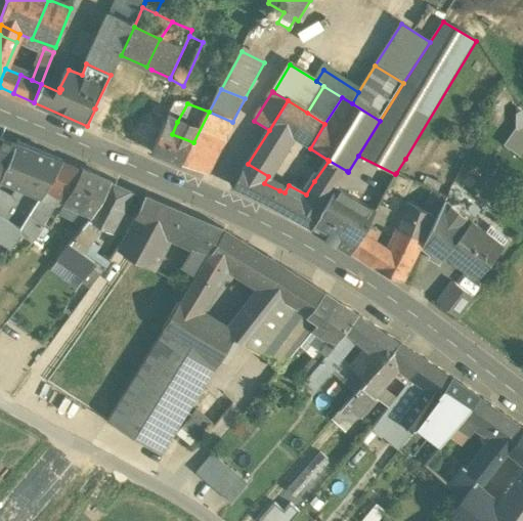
[(232,122),(209,112),(193,142),(181,166),(206,176),(232,122)]
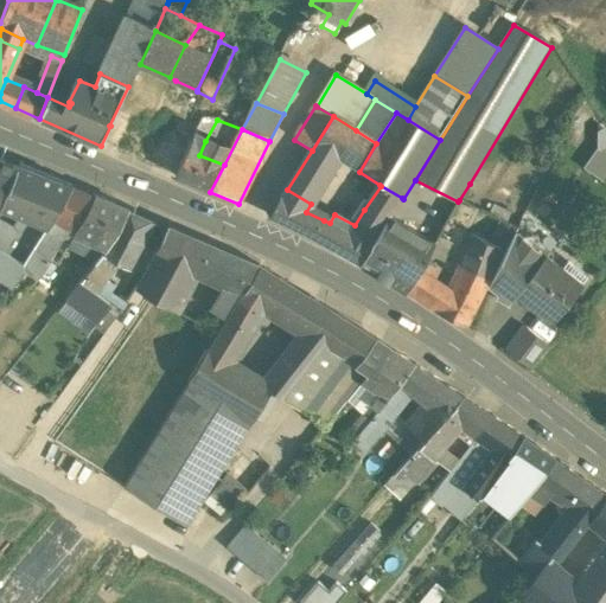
[(205,141),(197,138),(190,152),(199,155),(205,141)]
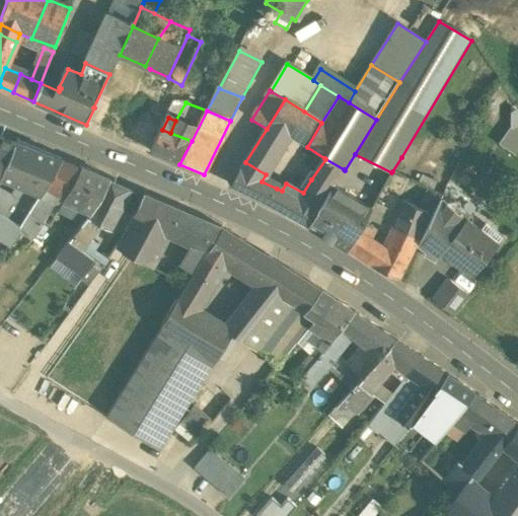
[(517,118),(497,143),(515,157),(517,154),(517,118)]
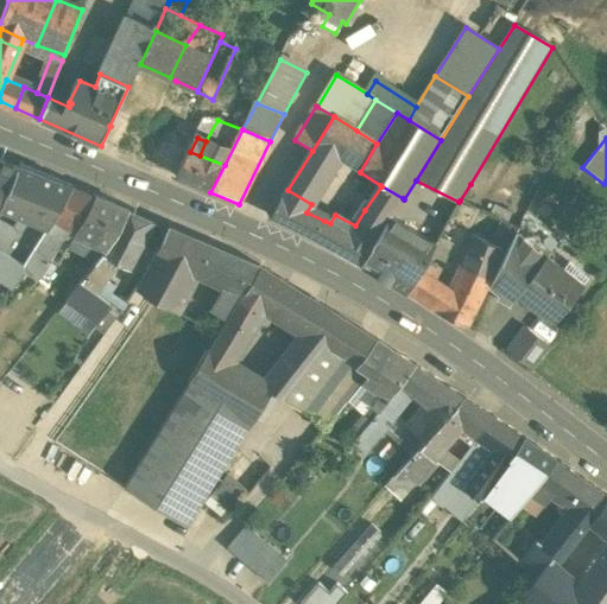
[(200,156),(190,152),(176,179),(210,192),(225,165),(200,156)]
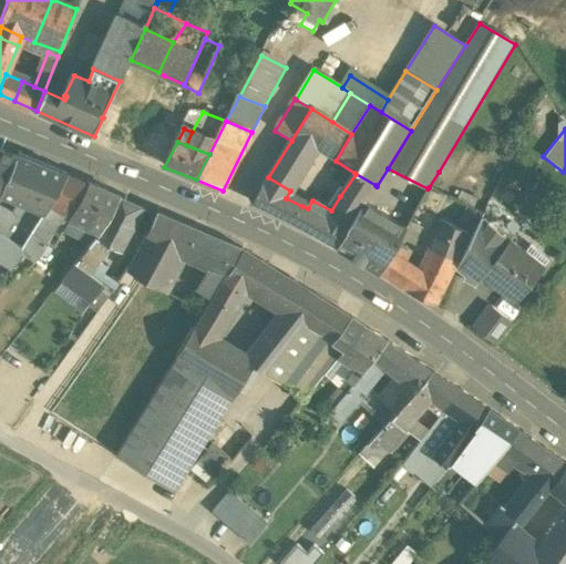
[(0,195),(18,159),(0,150),(0,195)]
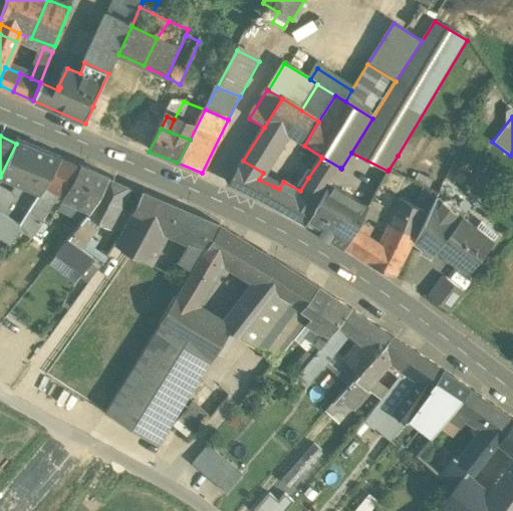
[(61,160),(17,141),(16,144),(0,177),(19,184),(42,193),(45,187),(61,160)]
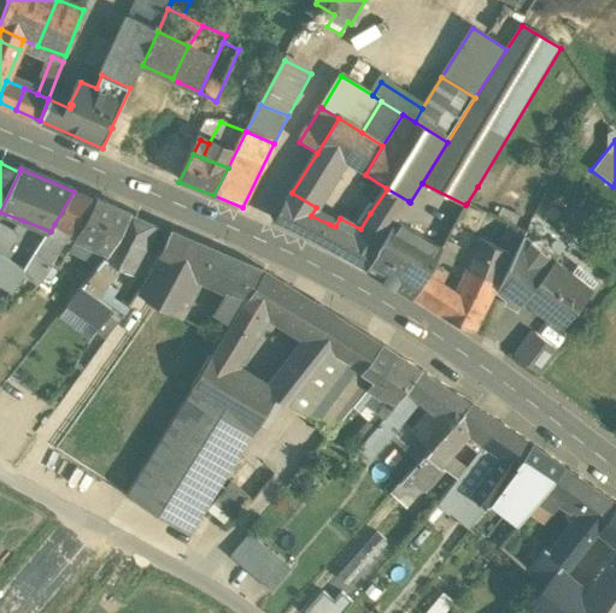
[(387,189),(370,213),(392,229),(396,222),(409,201),(387,189)]
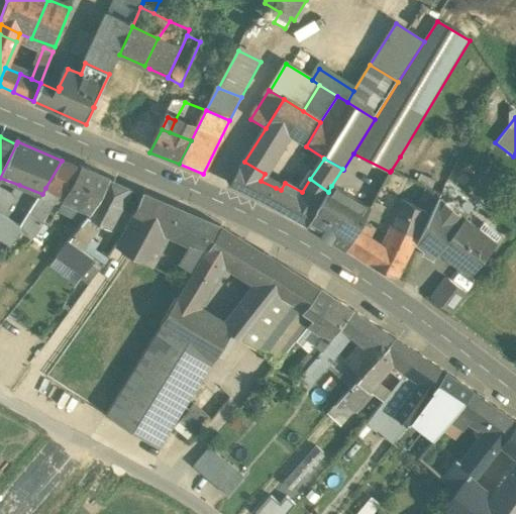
[(45,188),(60,196),(66,196),(82,168),(81,168),(81,169),(62,161),(45,188)]
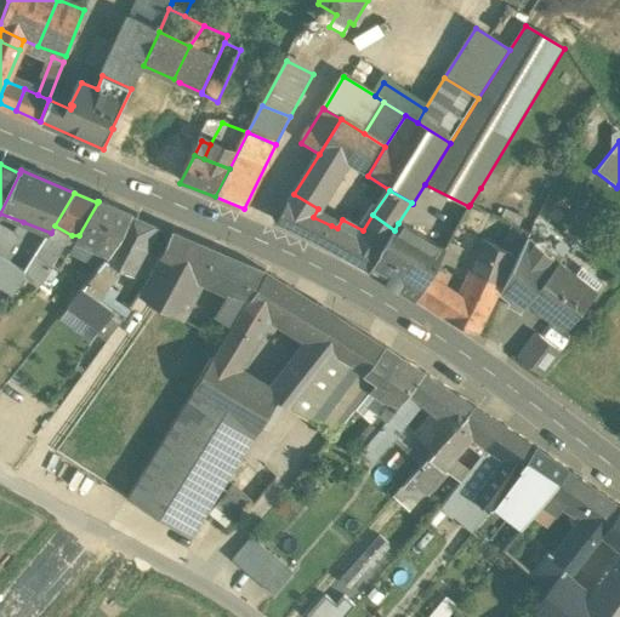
[(318,209),(294,194),(276,223),(297,234),(308,215),(313,217),(318,209)]
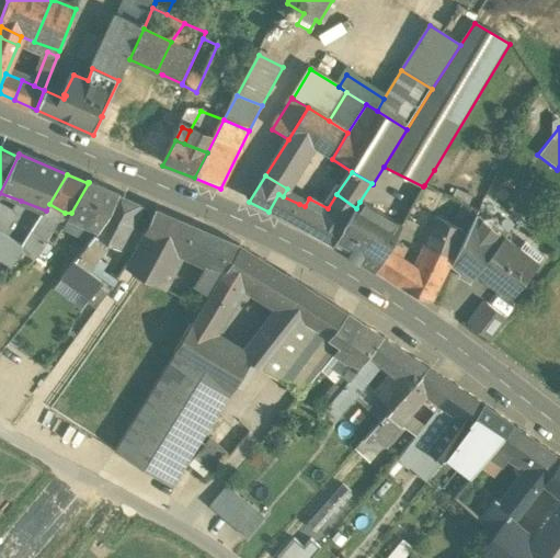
[(71,213),(70,216),(67,224),(95,235),(98,237),(105,228),(122,197),(89,182),(71,213)]
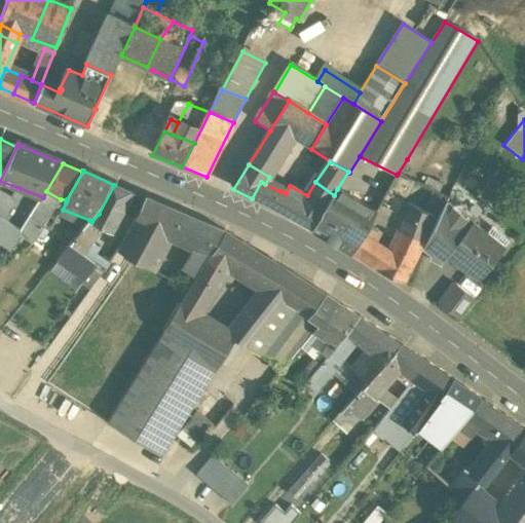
[(265,184),(261,182),(252,198),(271,207),(280,191),(265,184)]
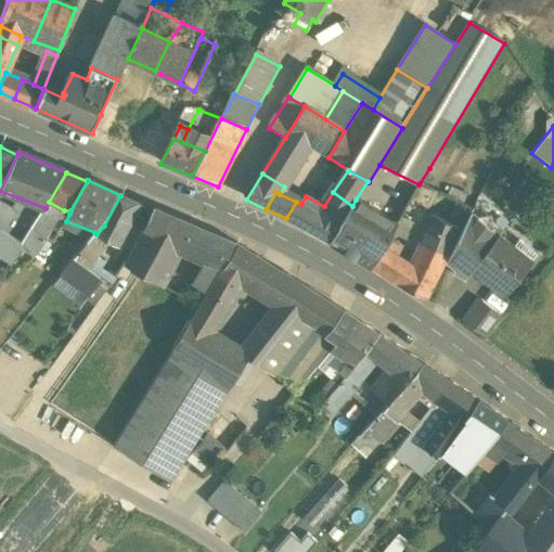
[(333,192),(324,206),(306,196),(301,204),(296,202),(286,218),(331,243),(342,226),(340,225),(352,206),(333,192)]
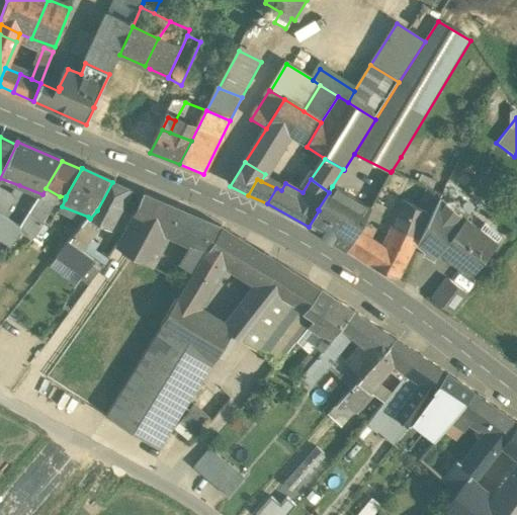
[(112,182),(97,210),(90,219),(88,217),(76,233),(84,239),(89,243),(102,227),(107,230),(130,189),(112,182)]
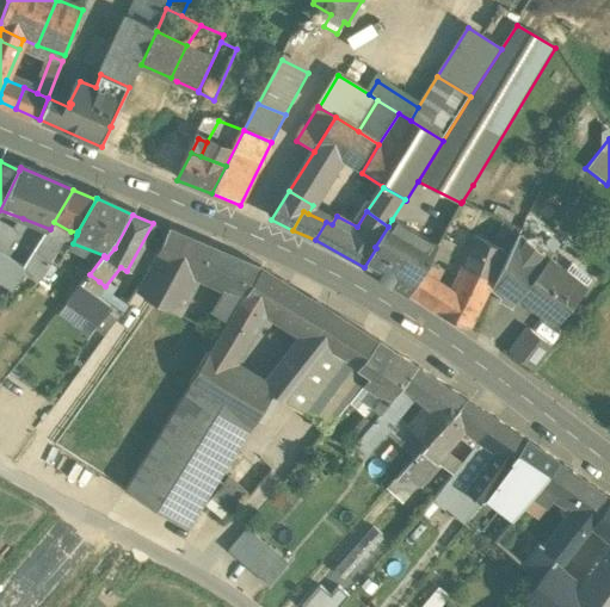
[(50,229),(23,218),(17,231),(0,223),(0,254),(25,268),(50,229)]
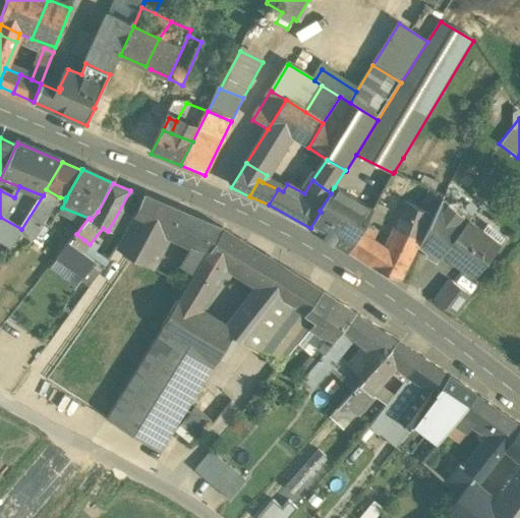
[(331,193),(320,211),(321,212),(310,228),(325,237),(323,239),(334,246),(335,243),(349,252),(365,227),(365,226),(372,212),(334,187),(331,193)]
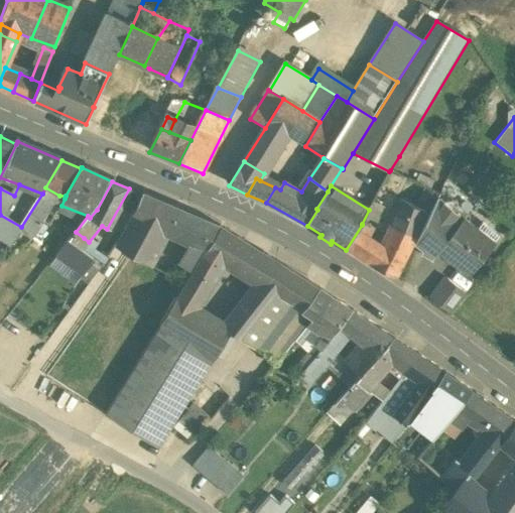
[(45,187),(42,194),(30,213),(37,218),(44,223),(59,196),(45,187)]
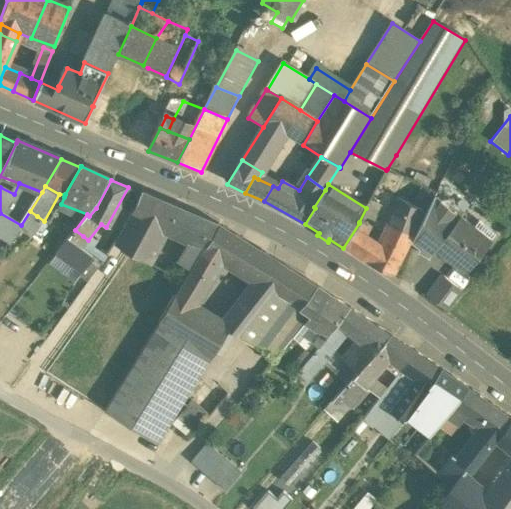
[(221,226),(144,193),(115,246),(154,266),(168,232),(193,243),(180,263),(193,270),(194,271),(221,226)]
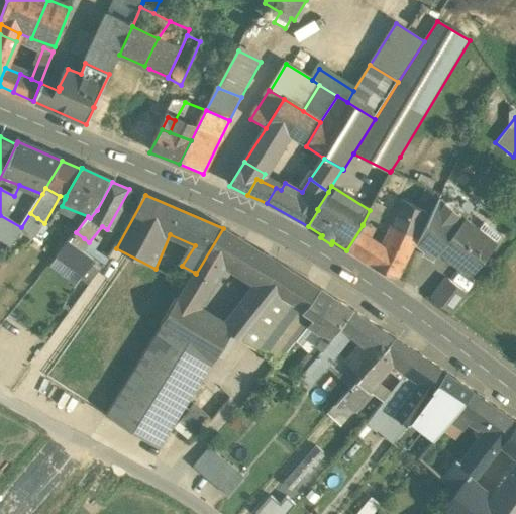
[(444,205),(438,201),(419,241),(430,250),(429,251),(438,255),(441,251),(440,249),(463,221),(465,222),(469,217),(458,209),(457,204),(444,205)]
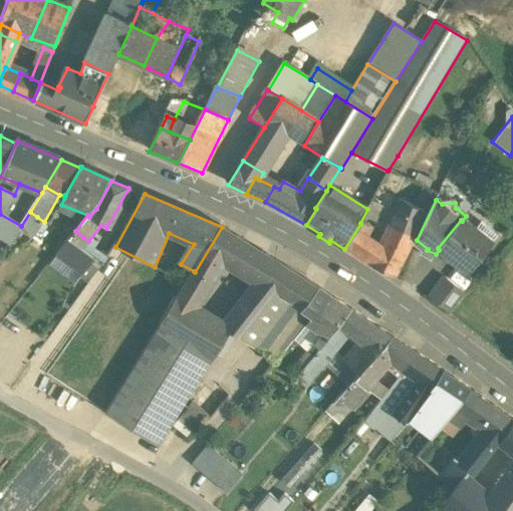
[(426,215),(402,203),(391,227),(415,239),(426,215)]
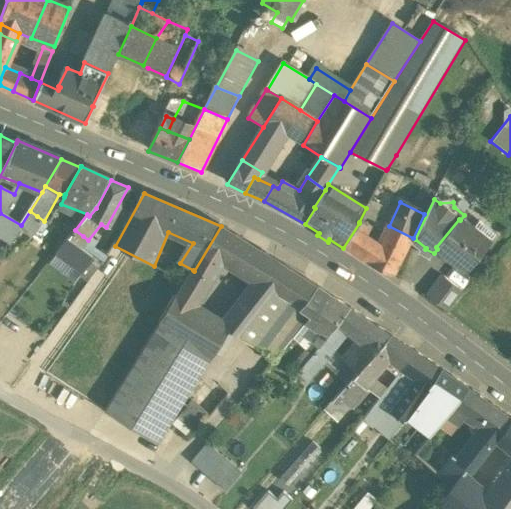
[(37,216),(30,211),(21,225),(19,227),(32,237),(44,221),(37,216)]
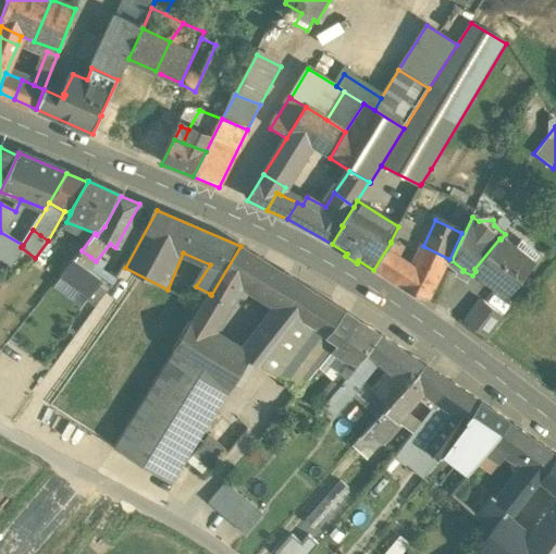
[(23,245),(0,232),(0,256),(11,263),(21,247),(23,245)]
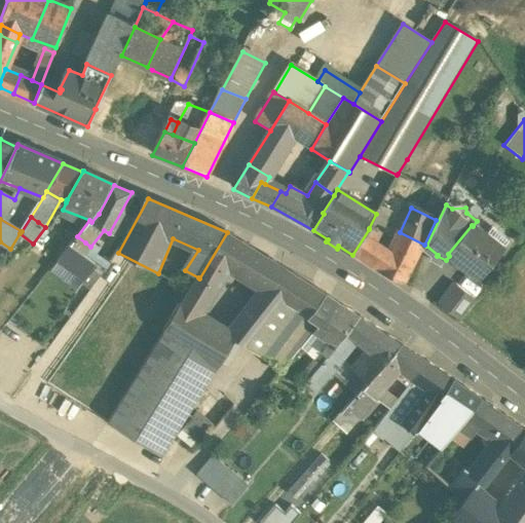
[(473,226),(472,225),(448,254),(449,256),(452,253),(463,262),(461,265),(480,281),(502,254),(485,239),(487,237),(473,226)]
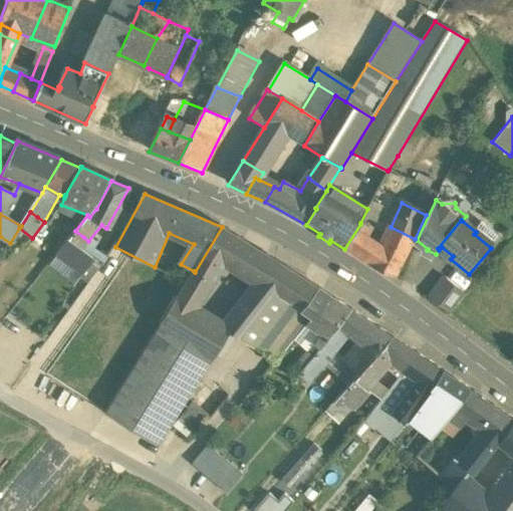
[(360,224),(344,249),(357,258),(369,240),(367,239),(372,231),(360,224)]
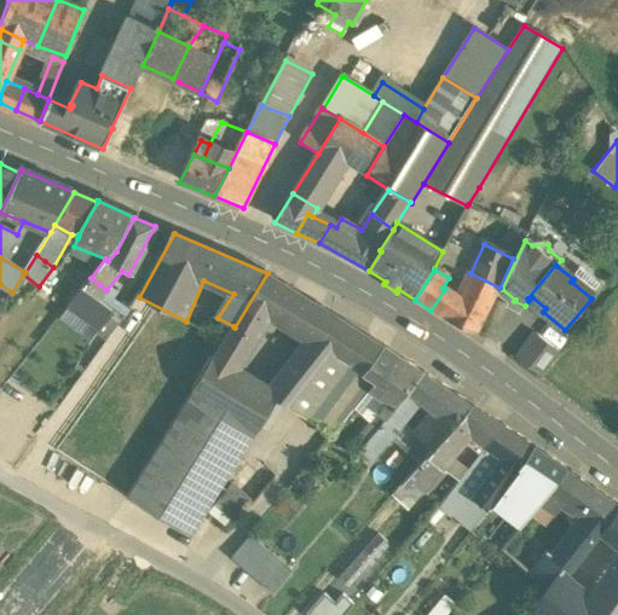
[(599,288),(579,272),(573,279),(571,282),(591,299),(594,295),(593,295),(599,288)]
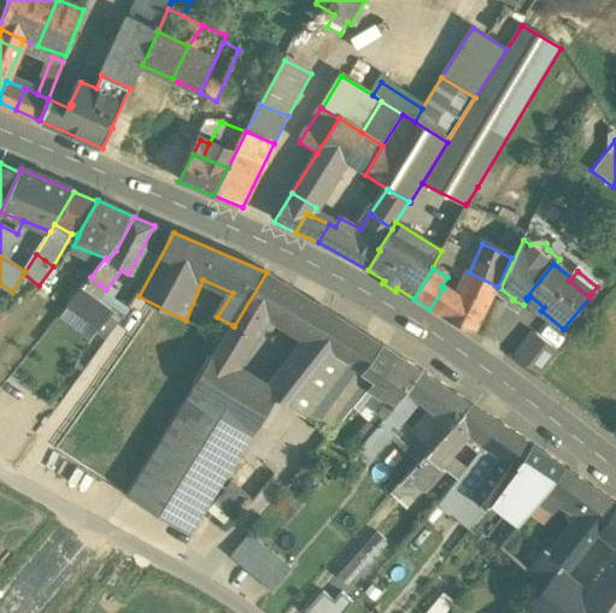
[(299,294),(267,272),(234,326),(252,337),(267,313),(282,322),(299,294)]
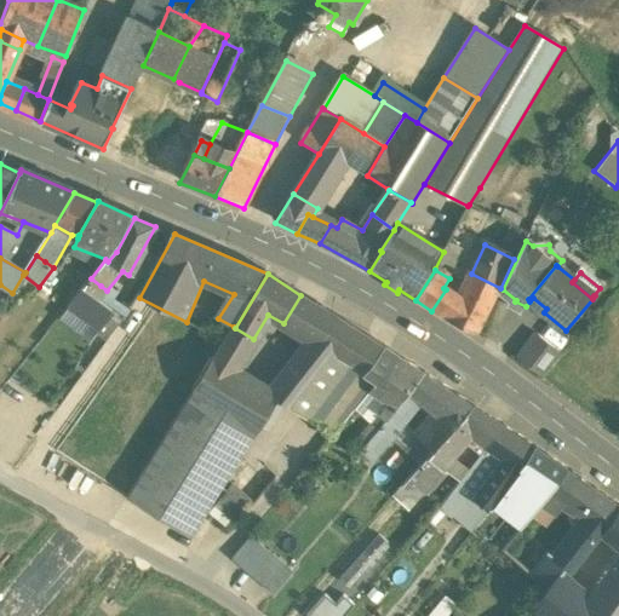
[(500,288),(471,274),(460,295),(447,321),(451,323),(477,334),(500,288)]
